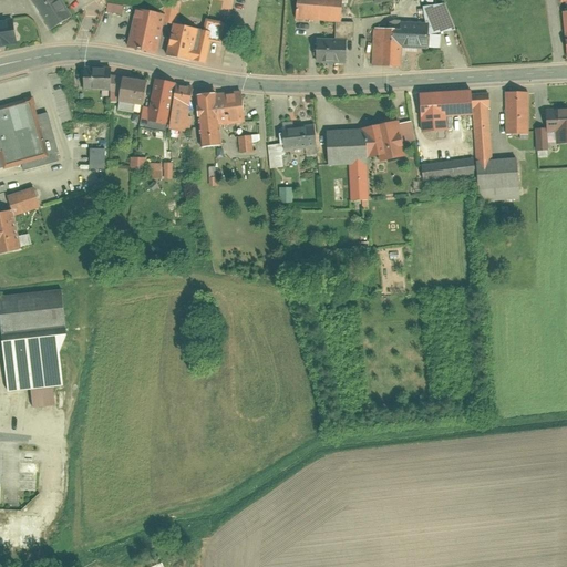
[(61,0),(29,0),(49,30),(71,16),(61,0)]
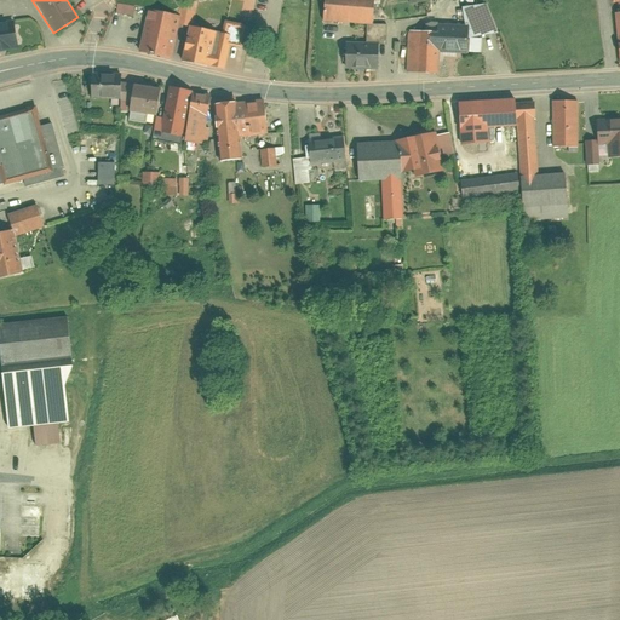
[(242,0),(244,15),(253,15),(253,0),(242,0)]
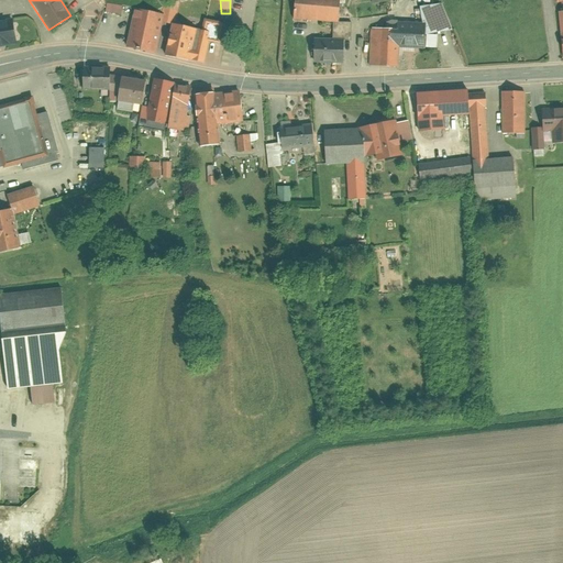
[(338,0),(294,0),(294,19),(331,21),(331,37),(344,37),(350,39),(351,21),(338,20),(338,0)]
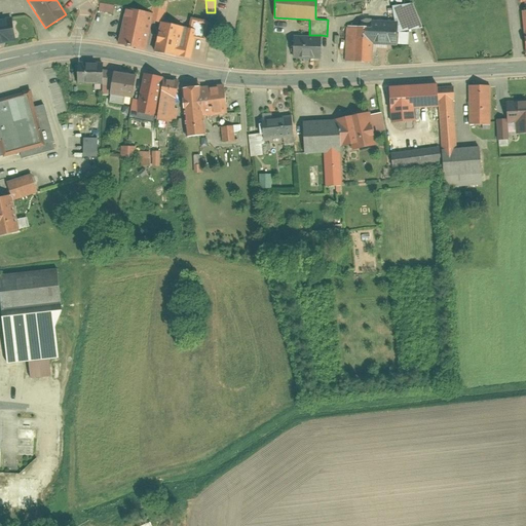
[(154,12),(162,15),(166,4),(158,1),(154,12)]
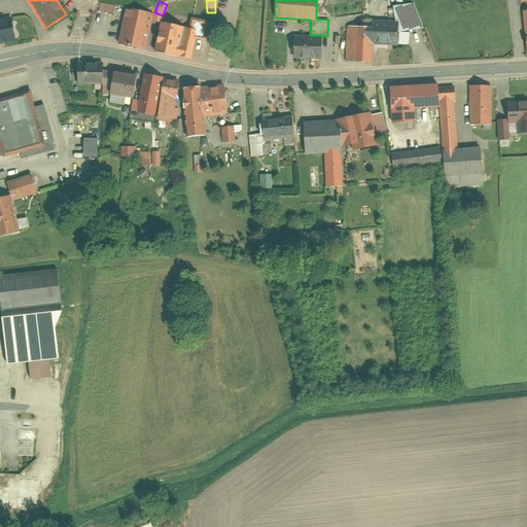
[(113,5),(98,2),(97,11),(112,13),(113,5)]
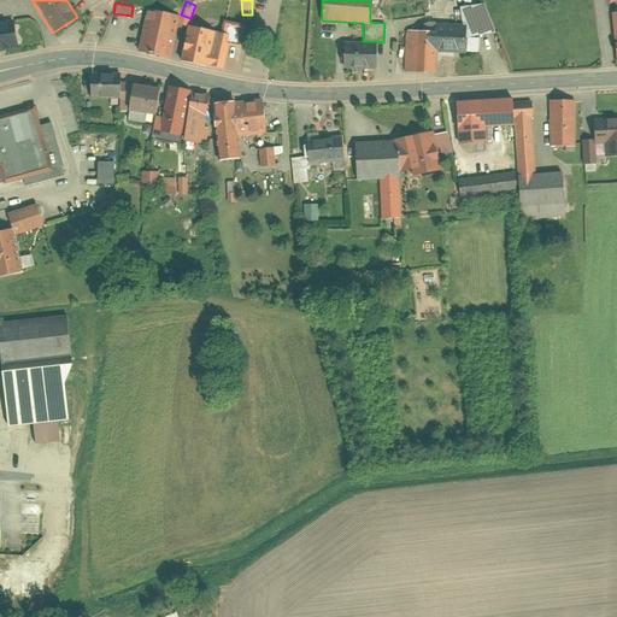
[(462,6),(464,24),(468,24),(471,36),(495,31),(485,3),(462,6)]
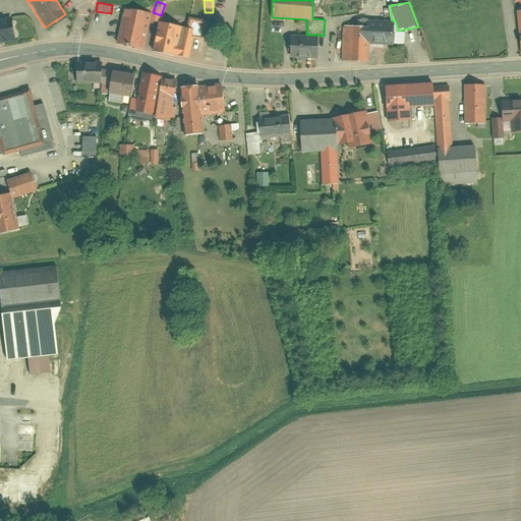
[(150,12),(123,7),(115,44),(141,50),(150,12)]
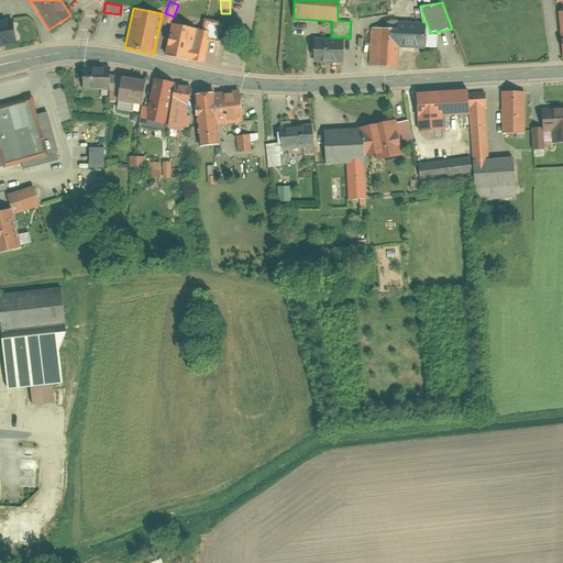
[(200,24),(172,18),(163,56),(202,65),(208,40),(221,43),(225,22),(201,18),(200,24)]
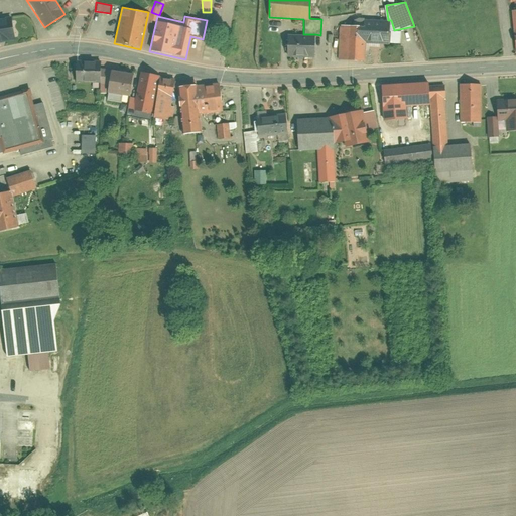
[(0,40),(13,39),(11,18),(0,18),(0,40)]
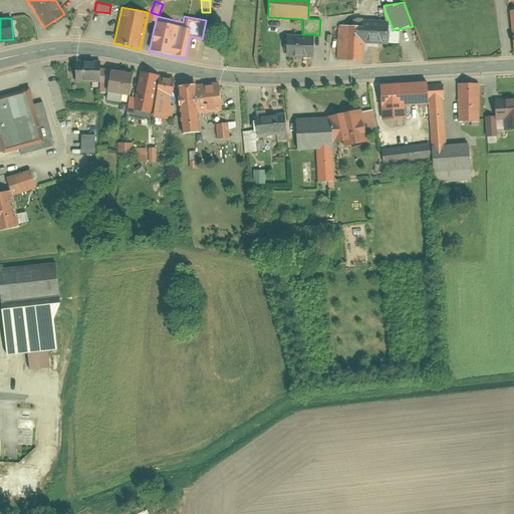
[(355,24),(340,23),(339,59),(363,60),(364,44),(386,44),(387,20),(355,19),(355,24)]
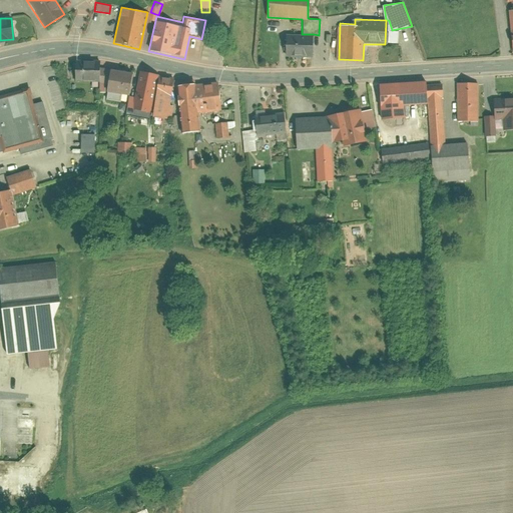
[(400,32),(391,31),(390,41),(399,42),(400,32)]
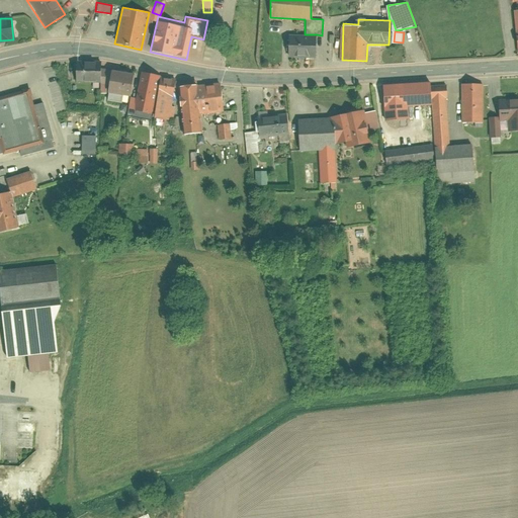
[(317,34),(305,34),(287,33),(287,57),(316,58),(317,34)]
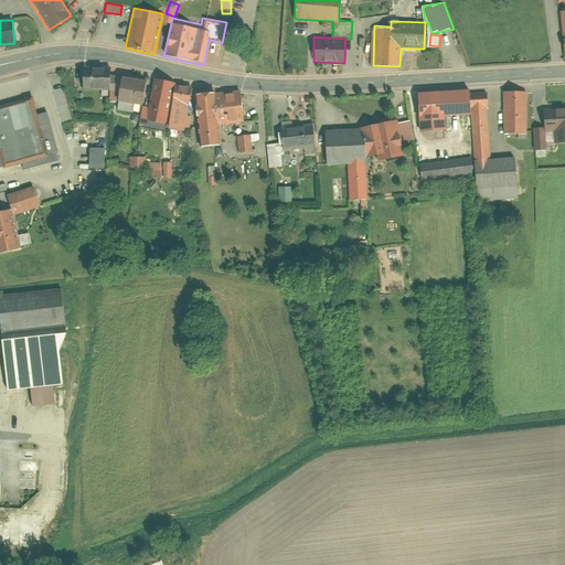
[(108,70),(81,71),(82,89),(109,88),(108,70)]
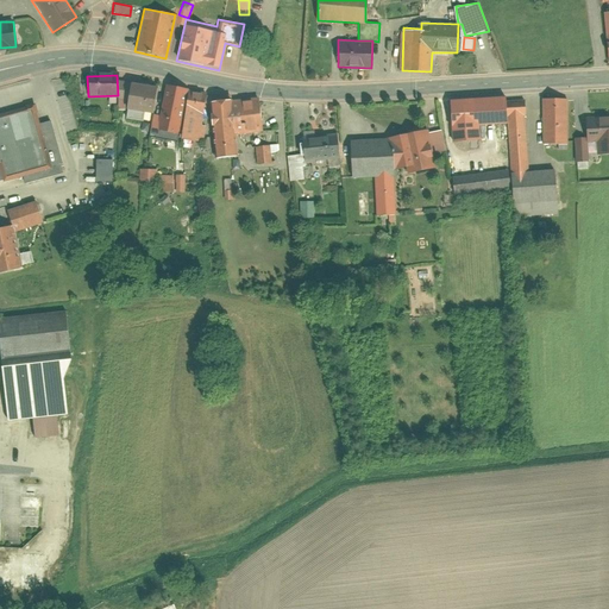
[(156,86),(130,81),(125,105),(152,110),(156,86)]
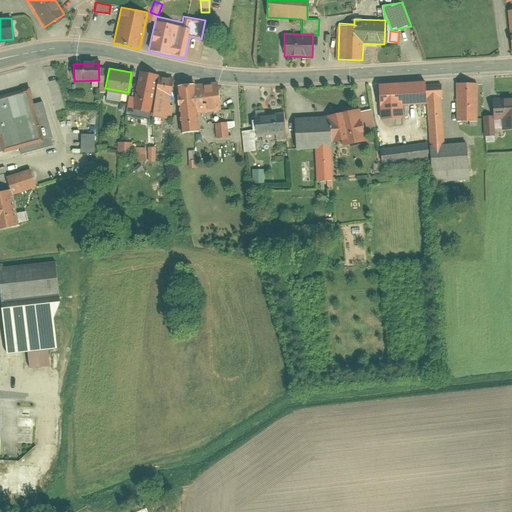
[(158,72),(139,69),(132,108),(152,112),(157,80),(158,72)]
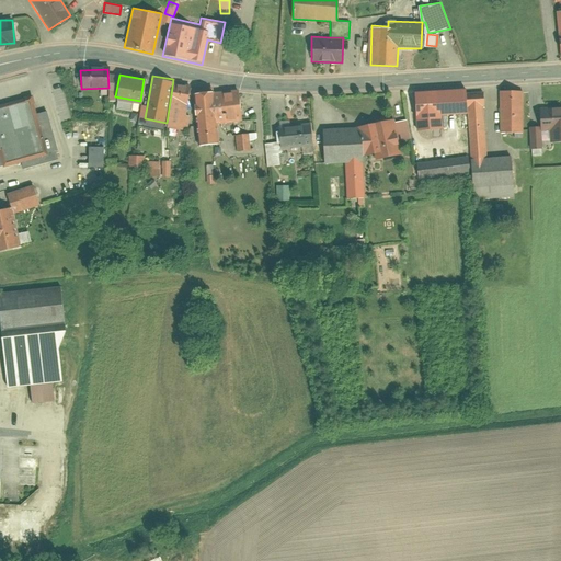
[(189,91),(172,88),(167,123),(165,126),(187,129),(190,115),(184,115),(189,91)]
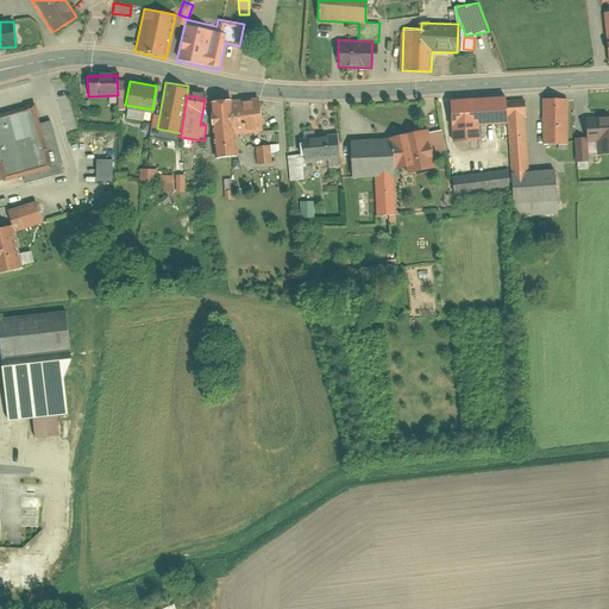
[(230,95),(207,98),(214,161),(238,157),(234,133),(259,130),(256,96),(230,100),(230,95)]
